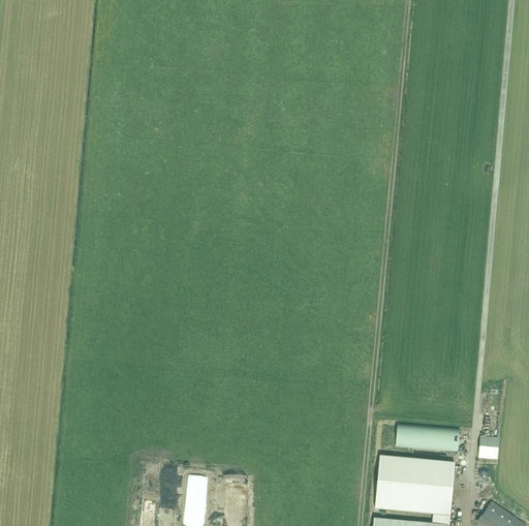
[(490,431),(498,432),(501,420),(493,418),(490,431)]
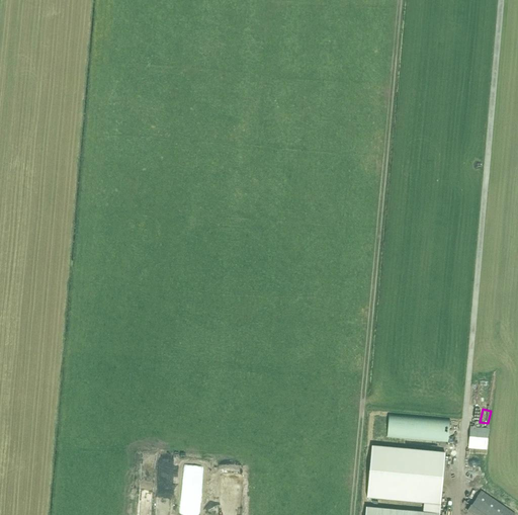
[(386,435),(447,440),(450,418),(389,413),(386,435)]
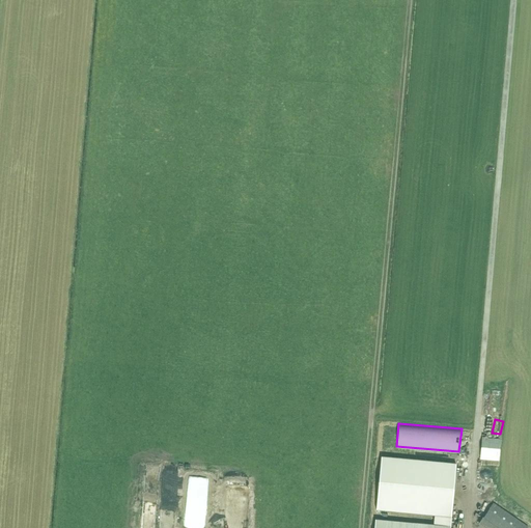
[(481,442),(482,456),(502,456),(501,442),(481,442)]
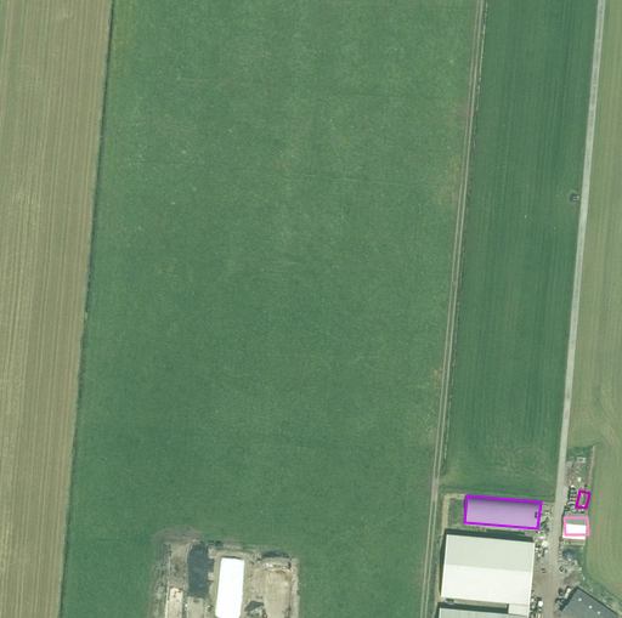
[(527,617),(535,543),(446,534),(441,596),(508,602),(508,613),(439,607),(437,617),(527,617)]
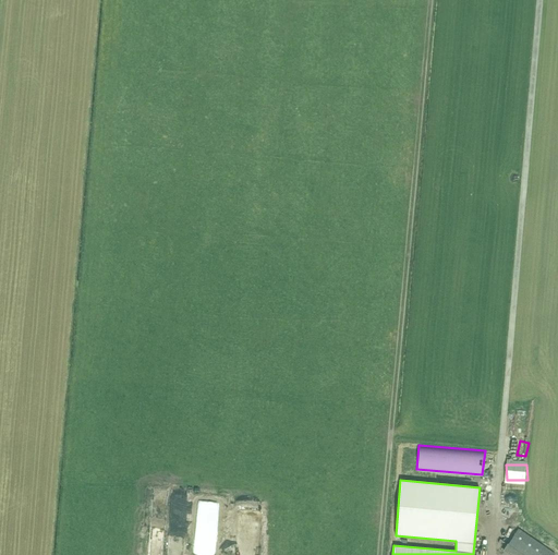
[(506,547),(517,554),(555,554),(557,551),(557,550),(520,526),(506,547)]
